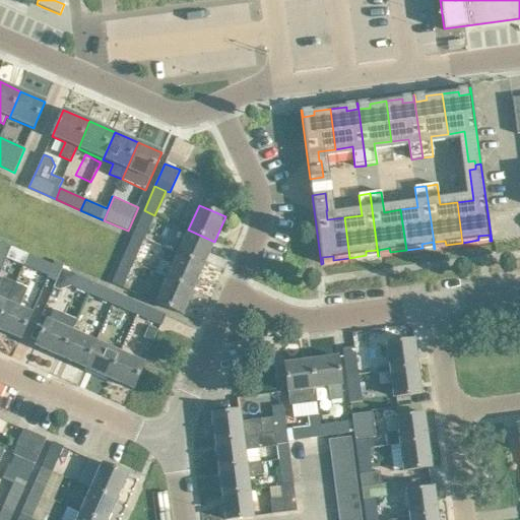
[(144,210),(136,228),(147,232),(154,215),(144,210)]
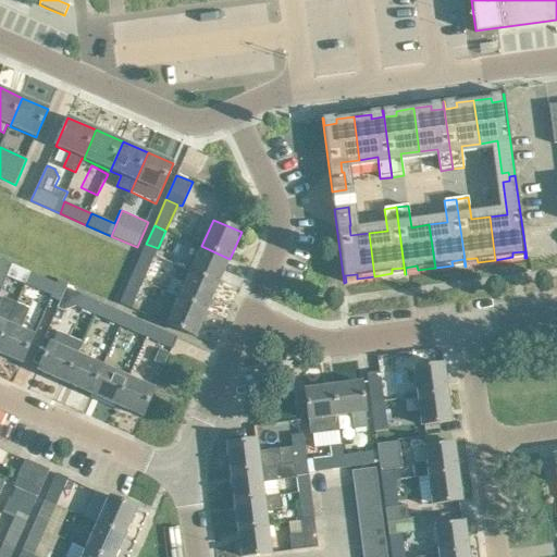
[(230,259),(201,246),(190,272),(219,285),(230,259)]
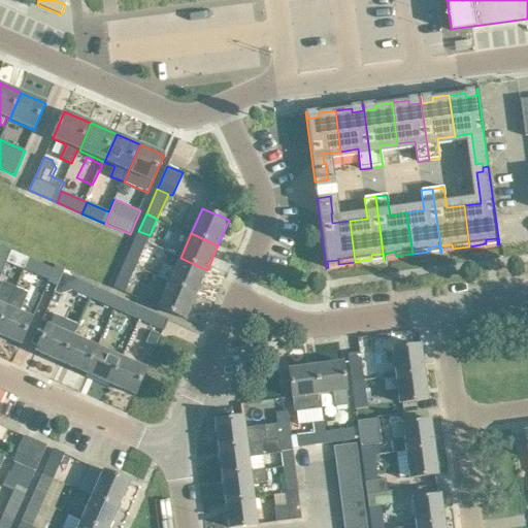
[(135,238),(128,255),(139,260),(143,252),(153,256),(156,248),(146,243),(135,238)]
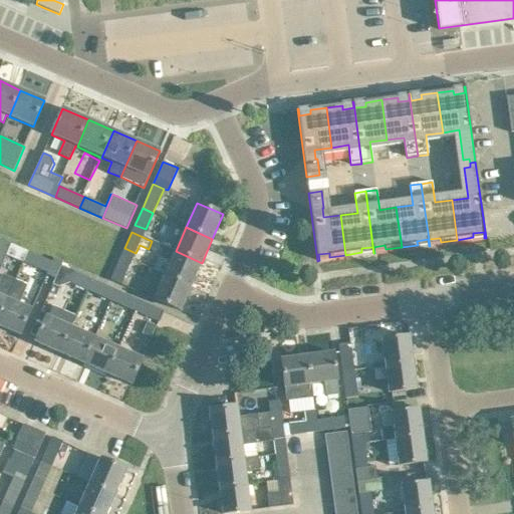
[(0,271),(7,255),(24,263),(28,252),(0,239),(0,271)]
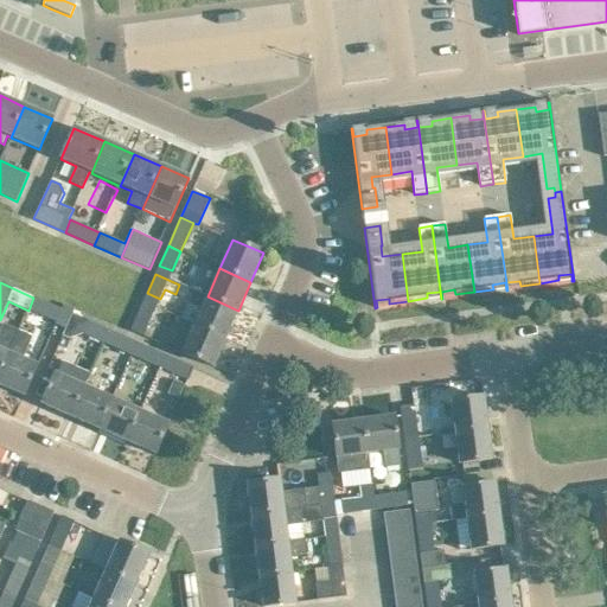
[(195,325),(225,338),(238,311),(208,296),(202,310),(189,304),(181,319),(195,326),(195,325)]
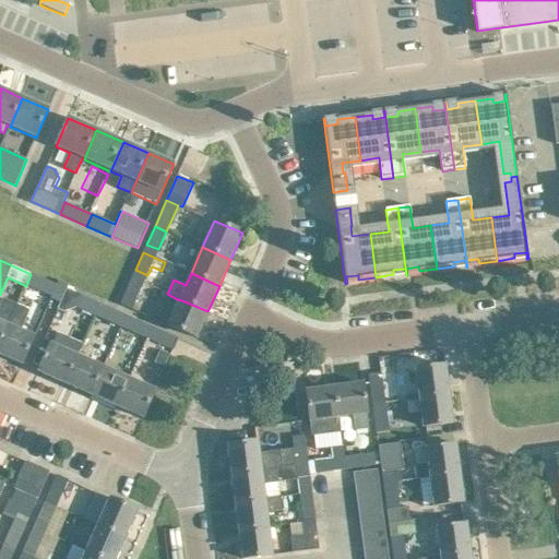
[(132,277),(123,297),(135,302),(144,283),(132,277)]
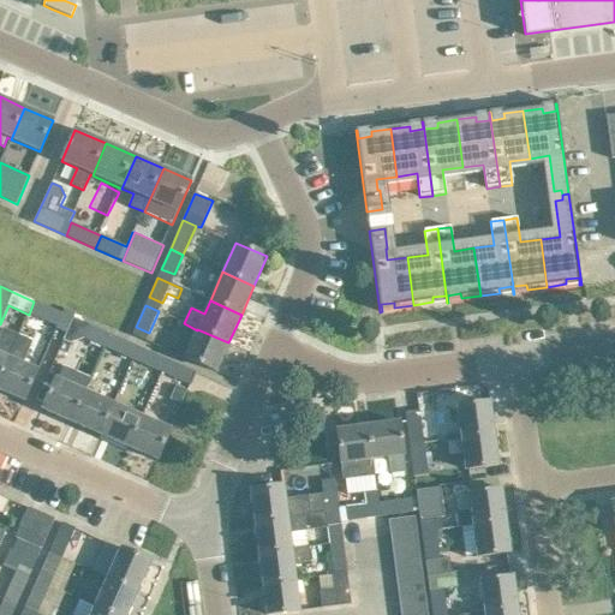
[(43,306),(37,318),(57,327),(55,329),(65,334),(71,318),(61,315),(43,306)]
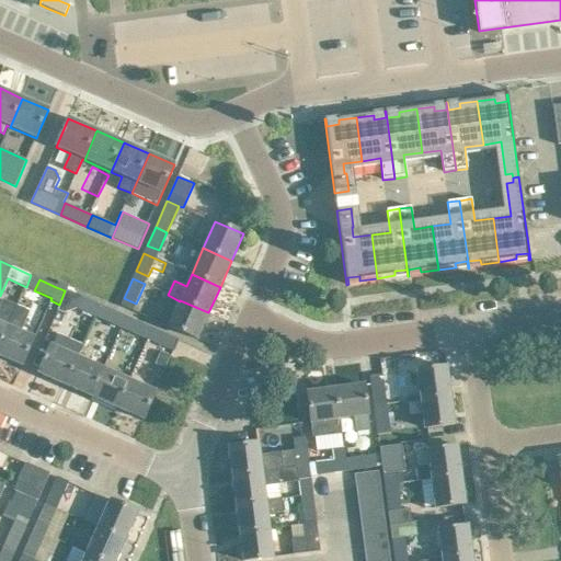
[(95,318),(101,306),(67,292),(65,290),(59,305),(60,305),(57,311),(64,315),(77,309),(95,318)]
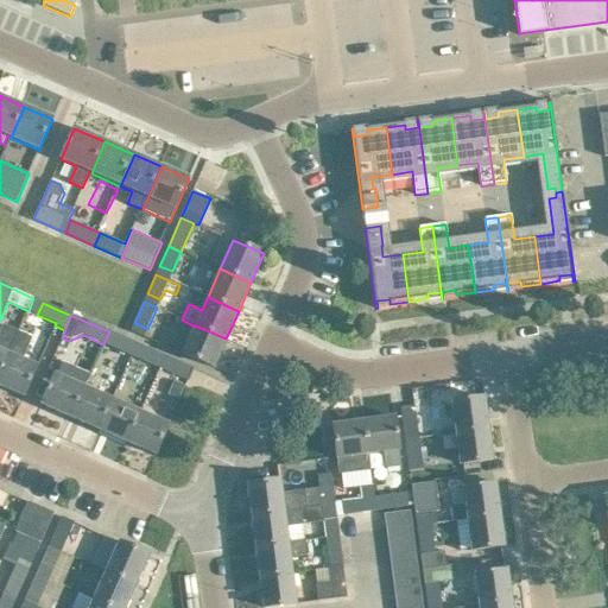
[(0,374),(19,331),(2,324),(0,329),(0,374)]
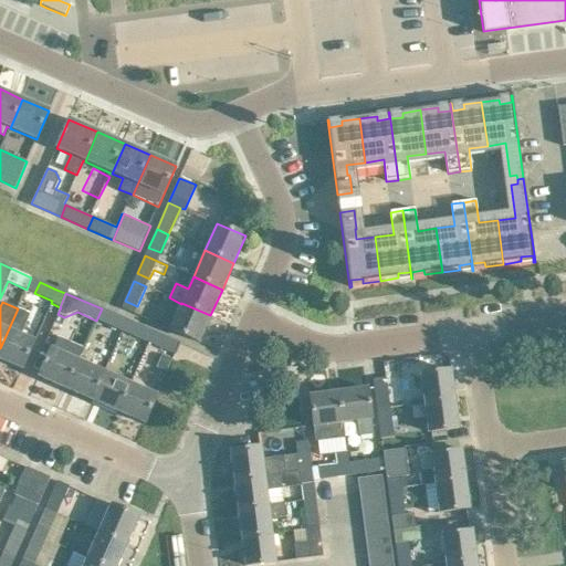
[(170,329),(178,334),(198,343),(210,315),(181,303),(181,304),(170,329)]
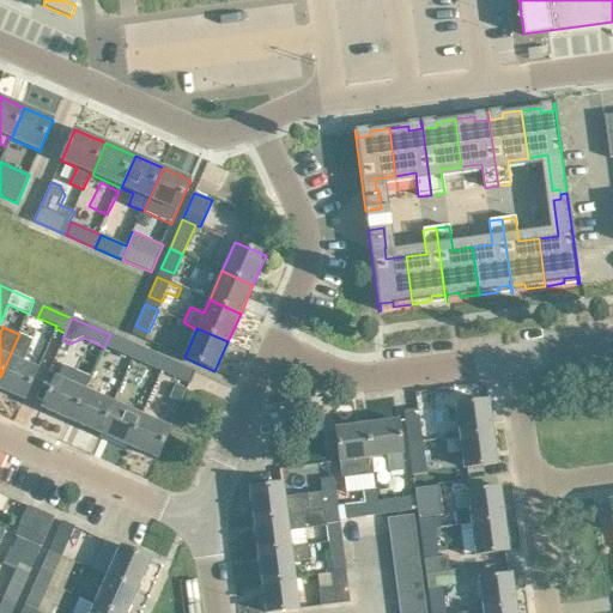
[(19,334),(0,377),(0,389),(24,401),(37,371),(22,364),(32,340),(19,334)]
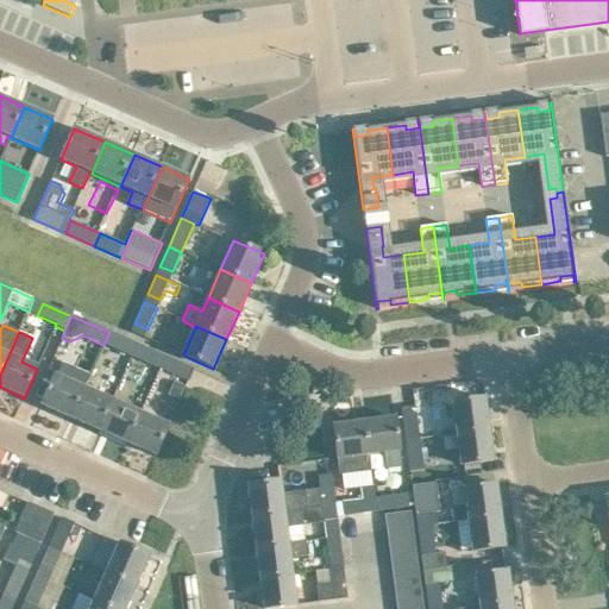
[(118,337),(112,349),(132,358),(138,345),(118,337)]
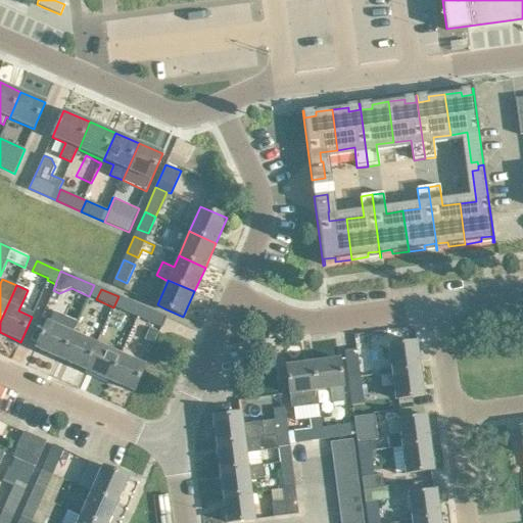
[(126,299),(121,311),(138,318),(142,307),(126,299)]
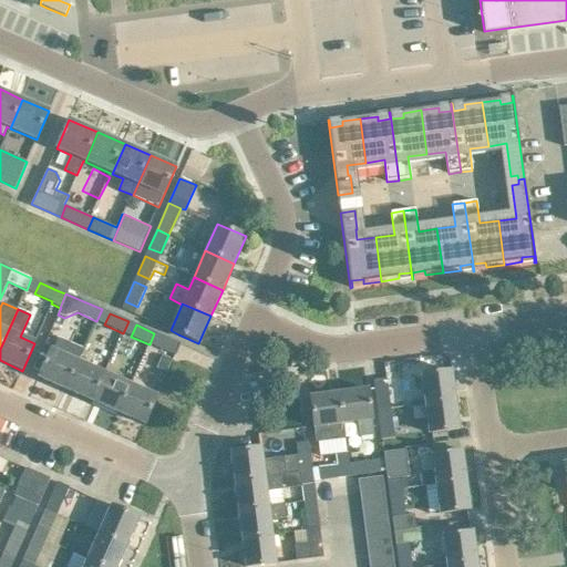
[(95,351),(99,338),(73,330),(70,343),(95,351)]
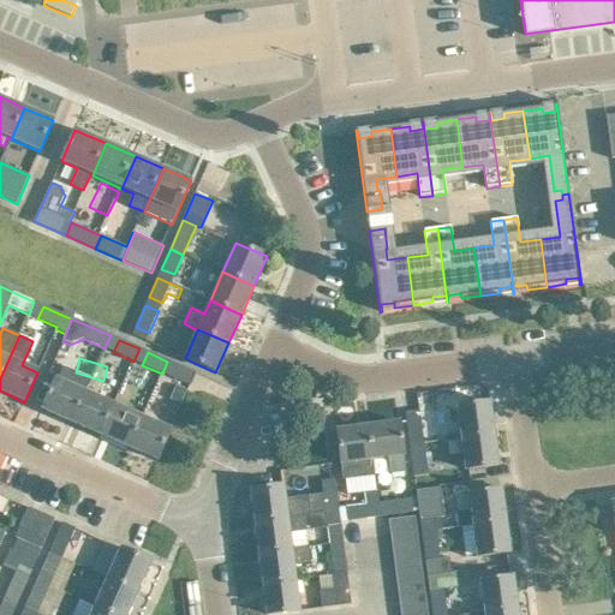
[(197,374),(167,362),(162,374),(191,387),(197,374)]
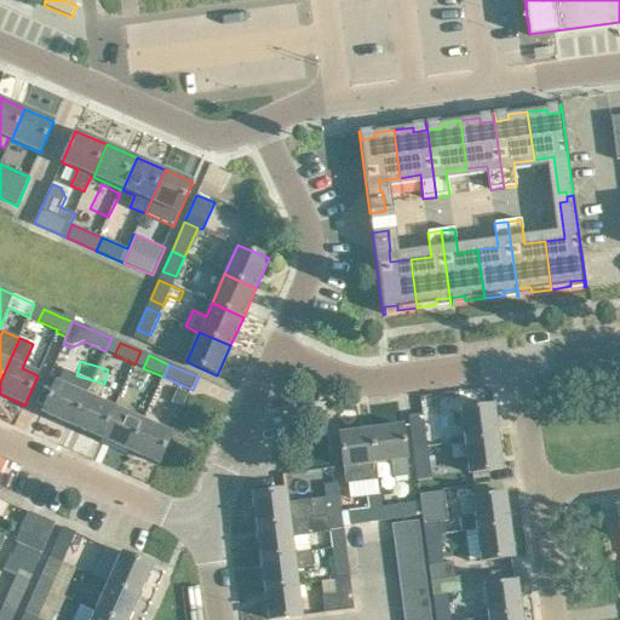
[(56,382),(41,413),(73,426),(86,395),(57,383),(56,382)]
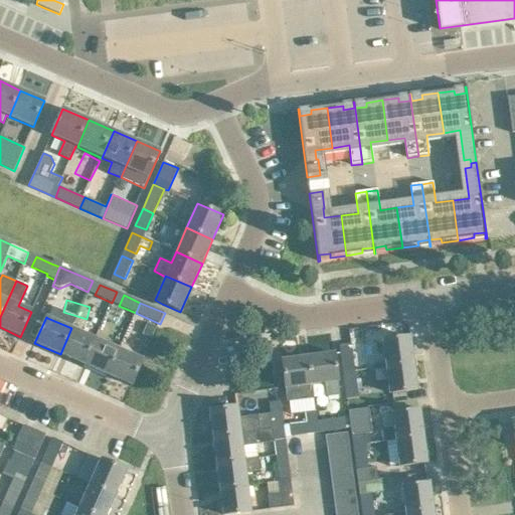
[(83,365),(96,339),(71,328),(60,354),(83,365)]
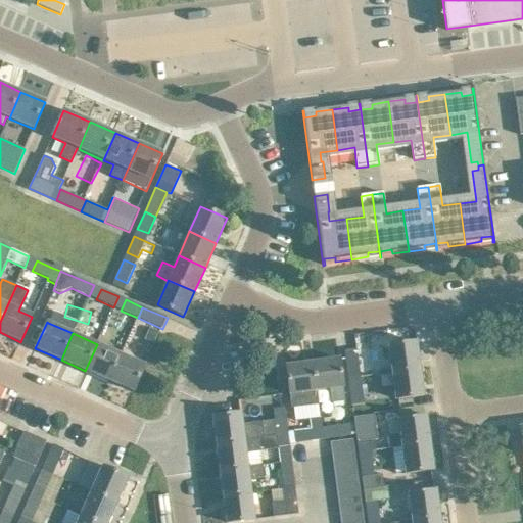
[(416,342),(389,346),(392,373),(420,370),(416,342)]
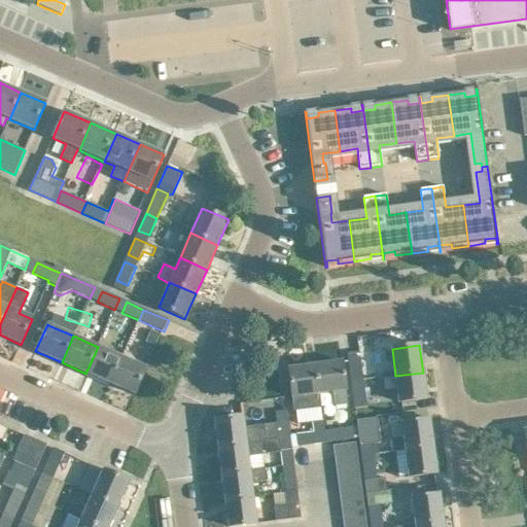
[(98,347),(85,374),(110,384),(123,357),(98,347)]
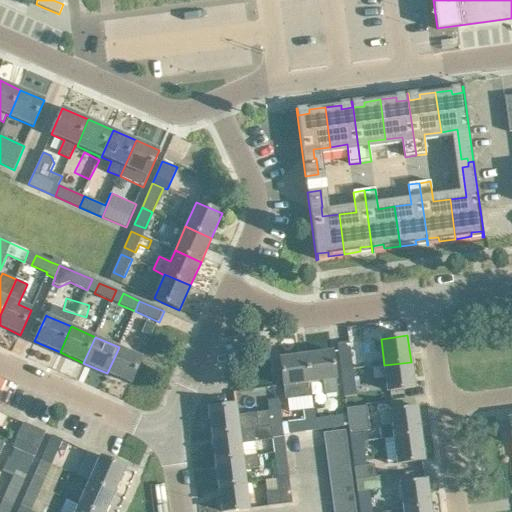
[(353,368),(351,356),(349,343),(338,344),(341,370),(353,368)]
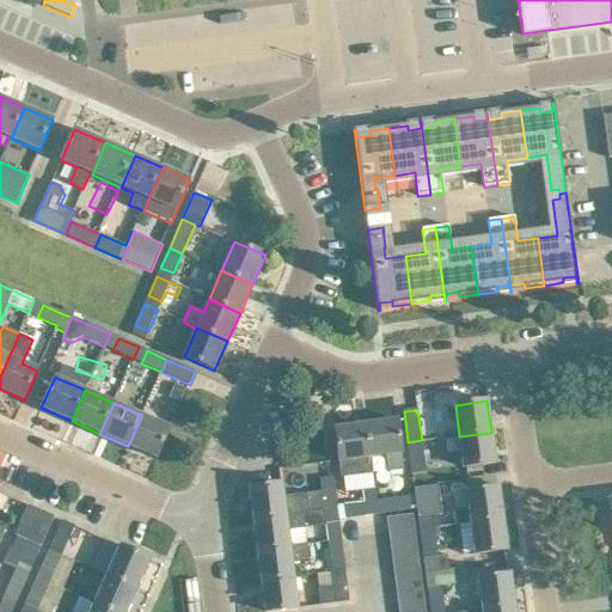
[(128,446),(157,459),(170,428),(142,415),(128,446)]
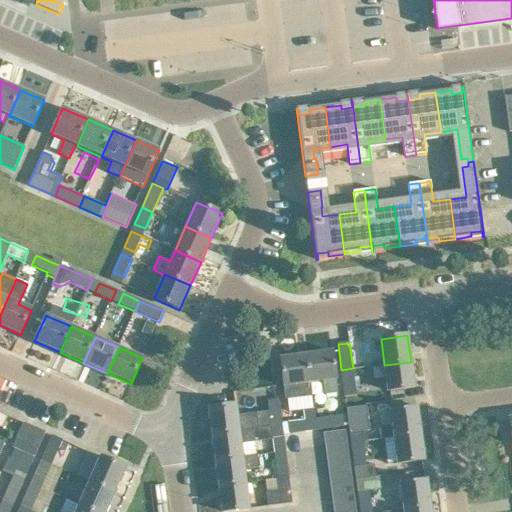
[(333,351),(307,355),(311,383),(323,381),(324,395),(338,393),(333,351)]
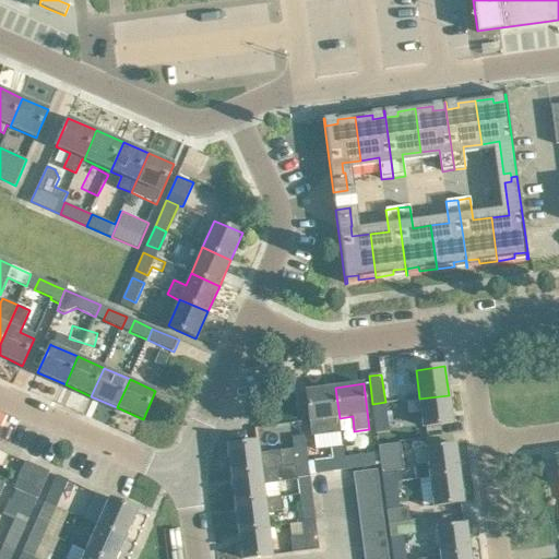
[(339,418),(340,418),(335,388),(306,391),(309,421),(310,421),(311,437),(340,433),(339,418)]
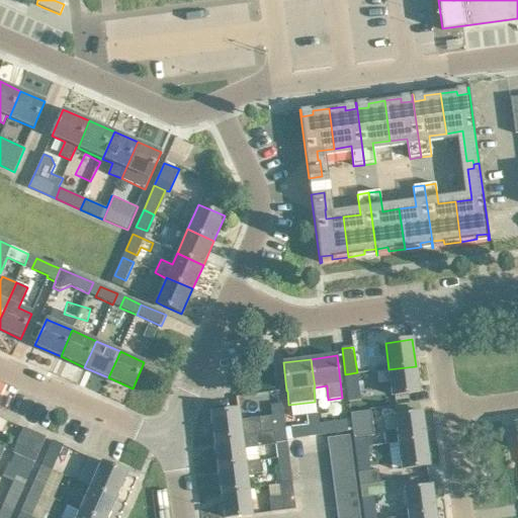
[(416,366),(389,369),(391,397),(419,393),(416,366)]
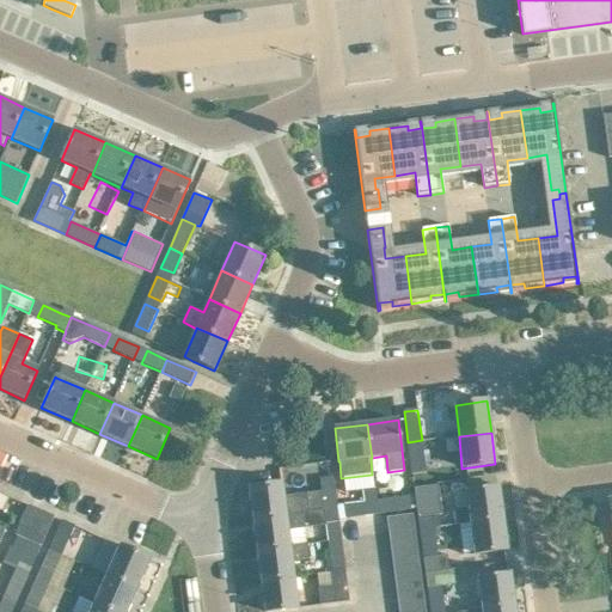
[(456,467),(426,471),(422,440),(408,442),(412,475),(426,473),(428,485),(438,484),(458,482),(456,467)]
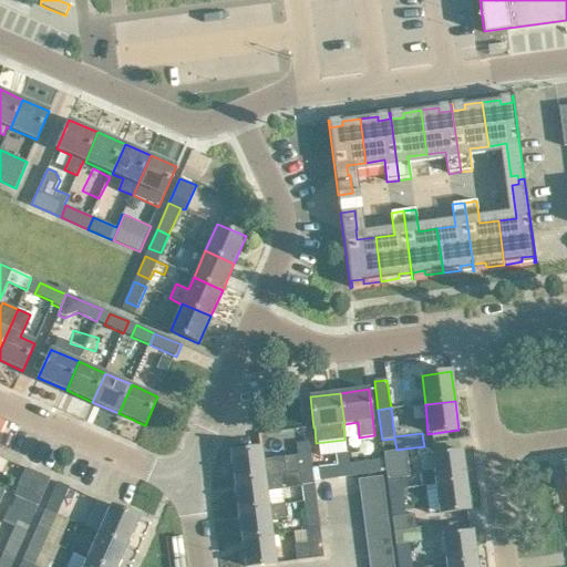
[(312,472),(312,467),(309,442),(296,444),(297,456),(263,461),(260,449),(232,452),(235,482),(312,472)]
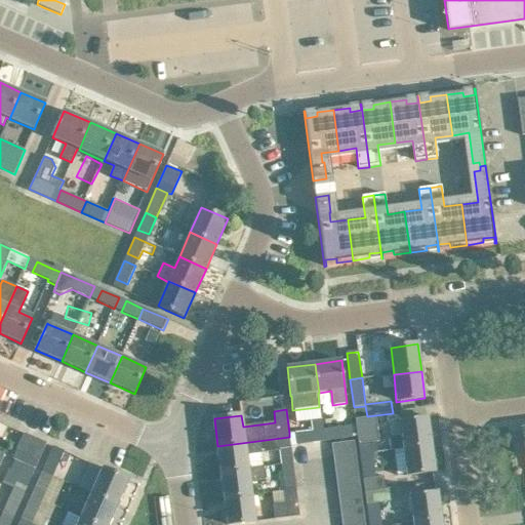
[(355,418),(356,425),(358,436),(359,444),(358,444),(359,454),(372,453),(377,452),(375,442),(378,441),(375,415),(367,416),(367,417),(355,418)]
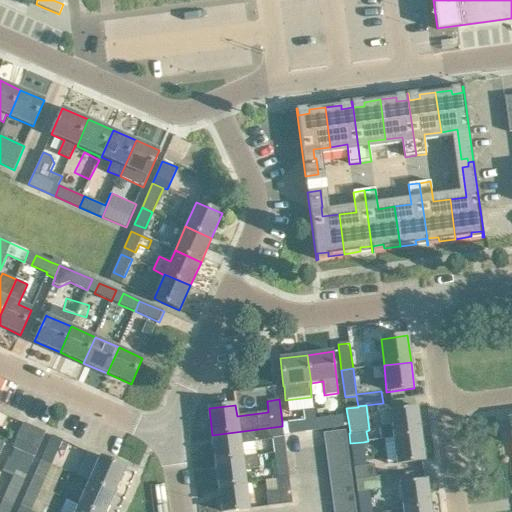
[(282,422),(282,426),(283,434),(317,430),(316,418),(315,418),(314,408),(302,410),(304,419),(282,422)]
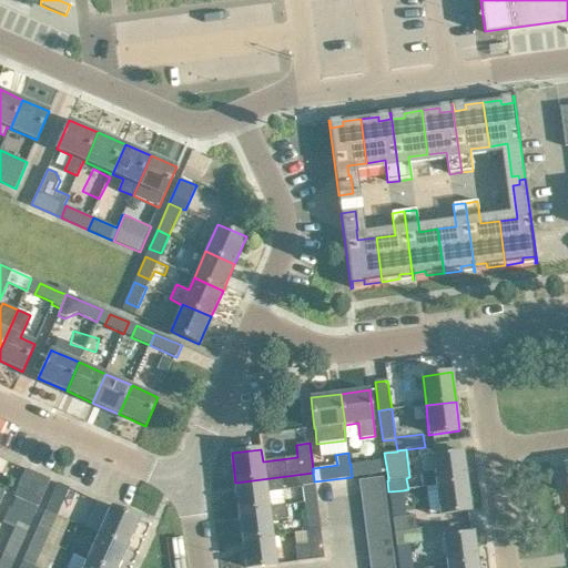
[(436,485),(436,486),(467,482),(463,453),(432,456),(434,470),(421,472),(423,487),(425,487),(436,485)]
